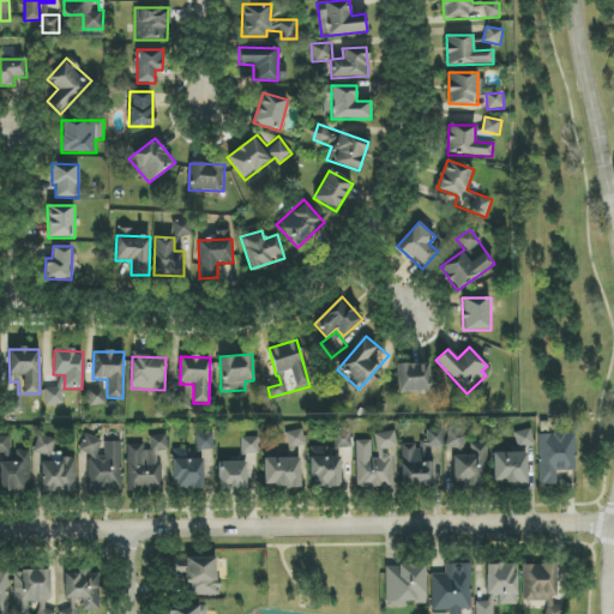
[(398,392),(431,391),(429,363),(397,365),(398,392)]
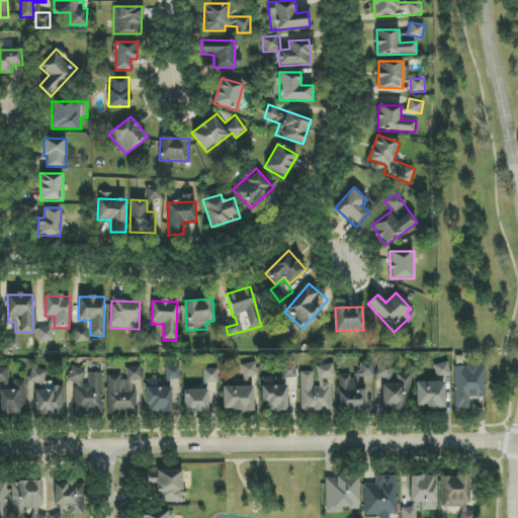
[(74,328),(74,342),(89,342),(89,328),(74,328)]
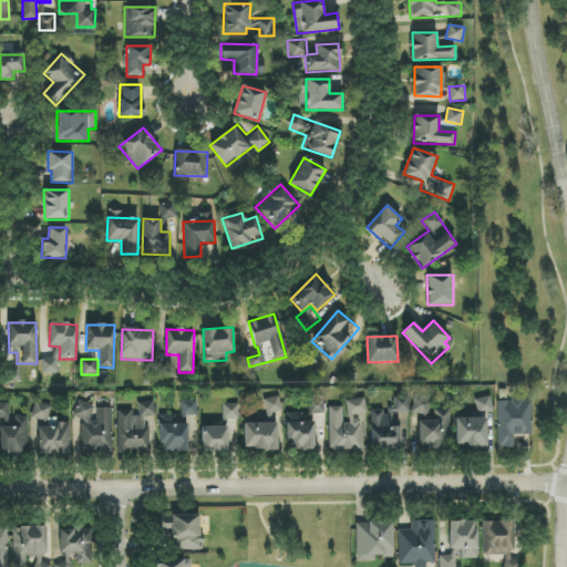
[(475,399),(477,413),(493,411),(491,397),(475,399)]
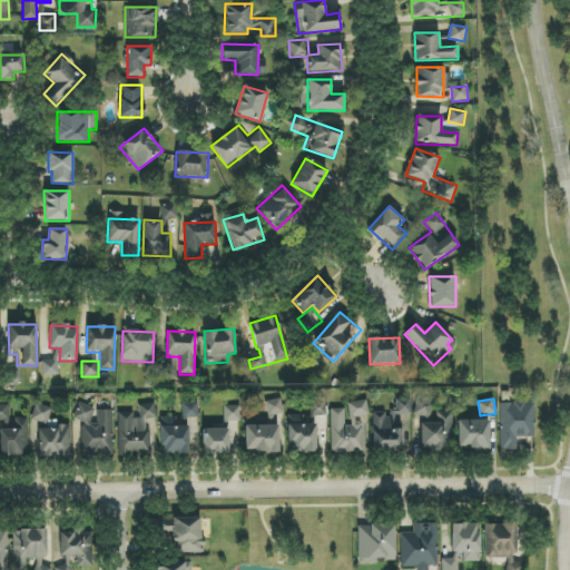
[(282,423),(282,400),(266,400),(267,423),(282,423)]
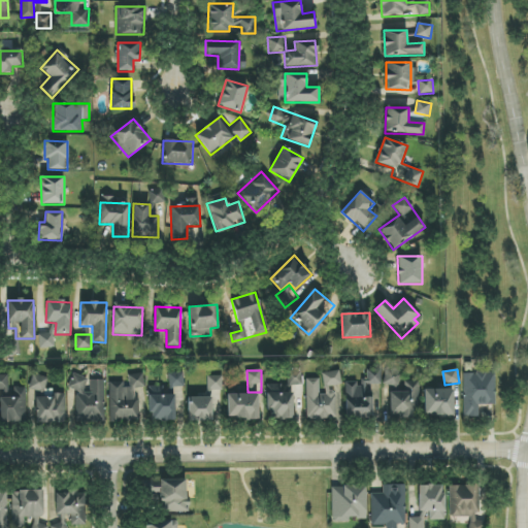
[(324,387),(341,384),(339,370),(322,373),(324,387)]
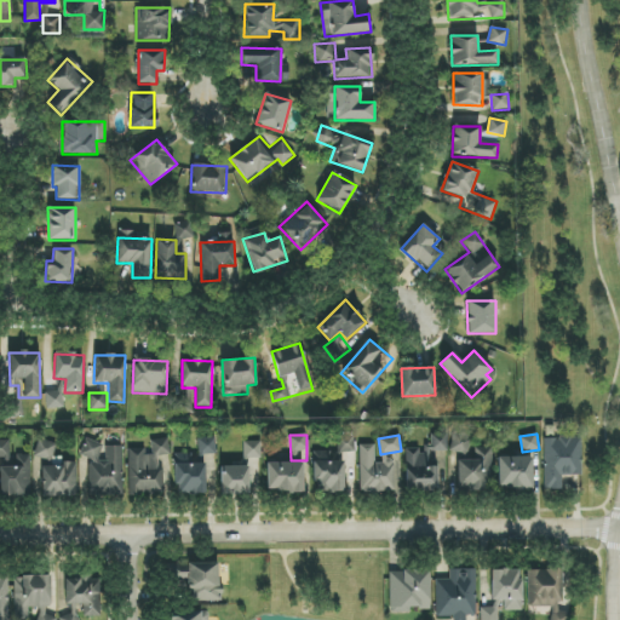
[(406,491),(437,491),(437,466),(429,466),(429,452),(447,452),(447,435),(428,435),(428,451),(406,451),(406,491)]
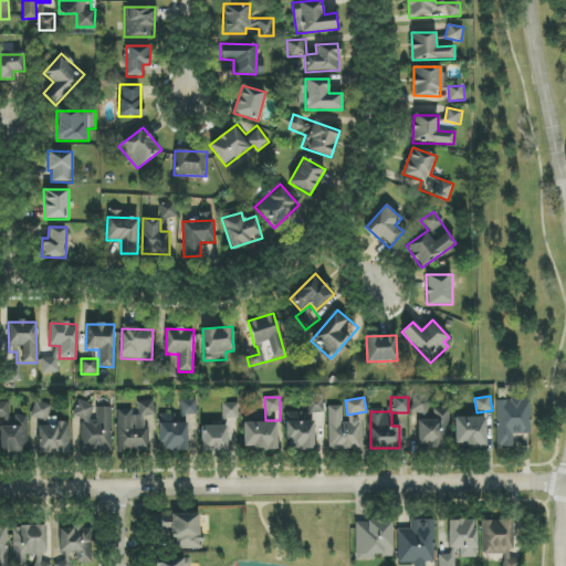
[(496,399),(496,447),(513,447),(513,435),(531,435),(531,399),(496,399)]
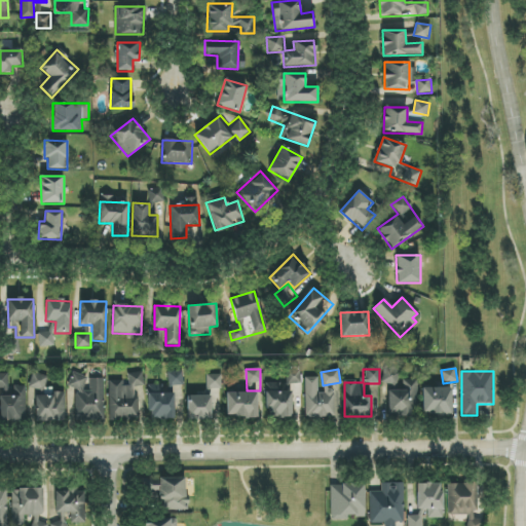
[(184,385),(183,372),(167,372),(168,386),(184,385)]
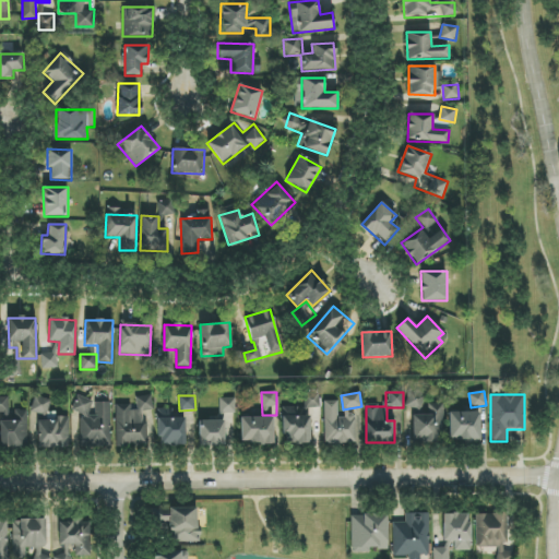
[(0,420),(9,420),(8,397),(0,396),(0,420)]
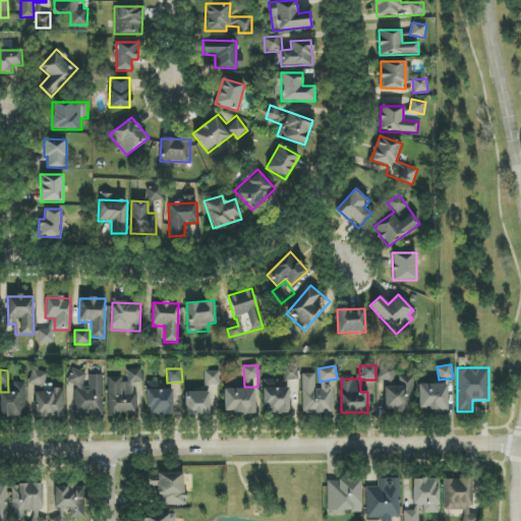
[(107,378),(108,416),(135,415),(134,383),(142,383),(141,369),(125,369),(125,377),(107,378)]
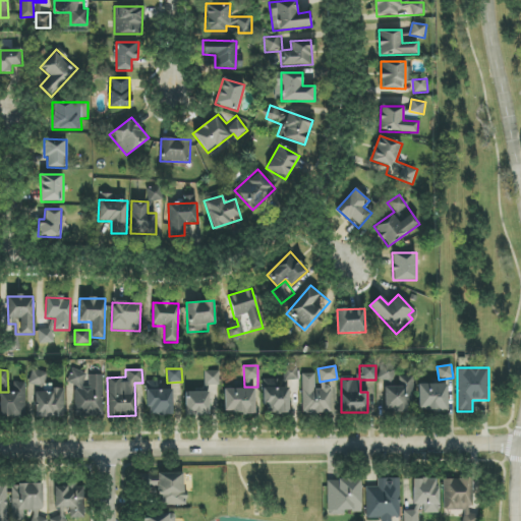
[(264,379),(263,414),(289,414),(289,412),(298,412),(299,369),(282,369),(282,380),(264,379)]
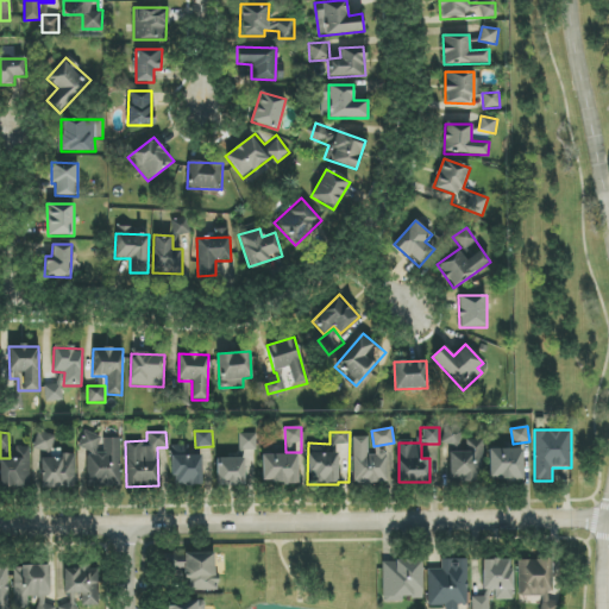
[(35,450),(52,452),(55,435),(36,433),(35,450)]
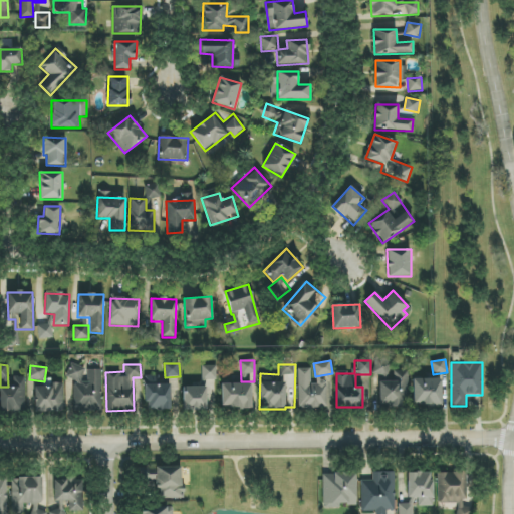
[(217,366),(202,366),(202,379),(216,379),(217,366)]
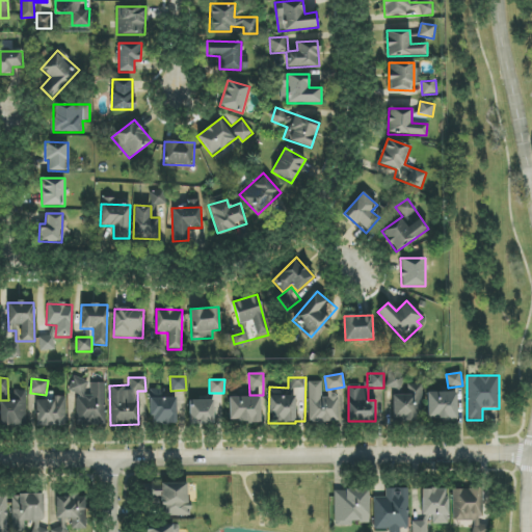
[(105,381),(71,381),(71,392),(76,392),(77,425),(109,425),(108,416),(106,416),(105,381)]
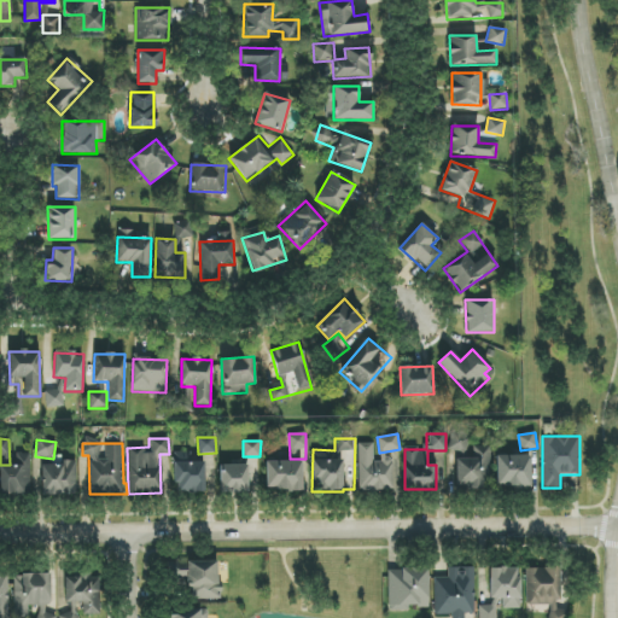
[(357,443),(359,491),(391,490),(391,453),(380,453),(380,461),(374,461),(373,443),(357,443)]
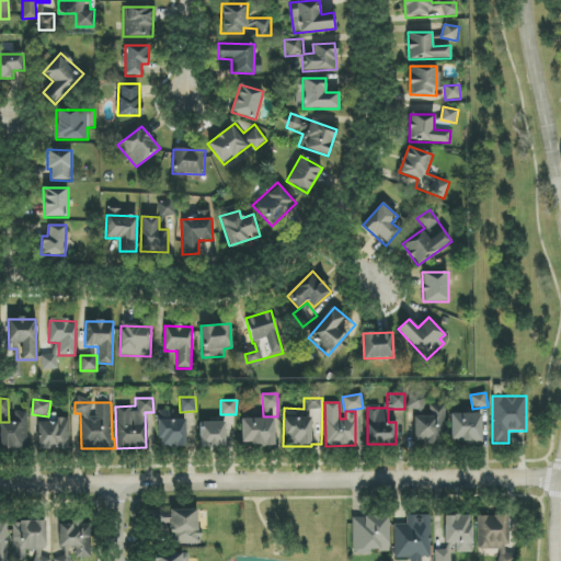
[(428,416),(415,415),(413,444),(439,445),(442,405),(430,404),(428,416)]
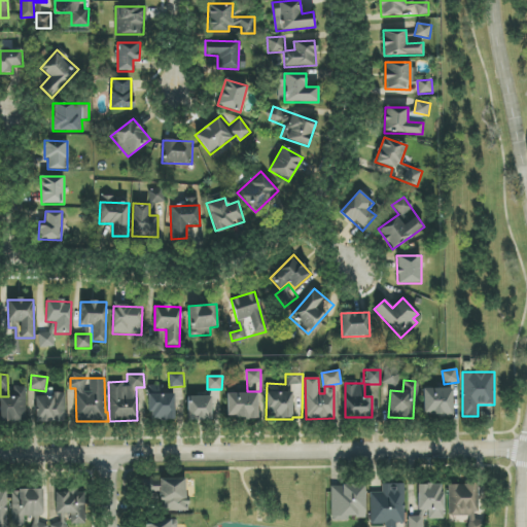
[(149,421),(175,420),(174,386),(148,386),(149,421)]
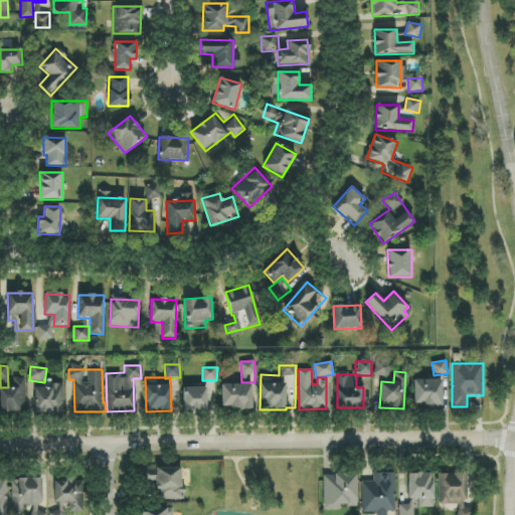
[(13,388),(0,387),(0,411),(25,412),(26,378),(13,378),(13,388)]
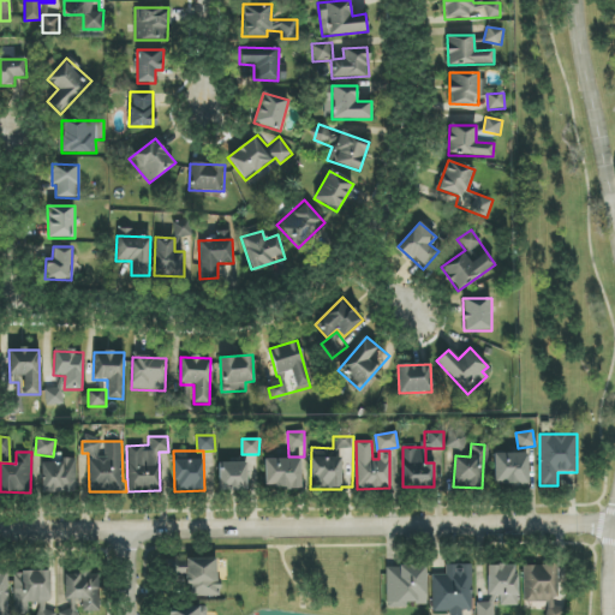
[(494,454),(495,483),(526,484),(527,455),(494,454)]
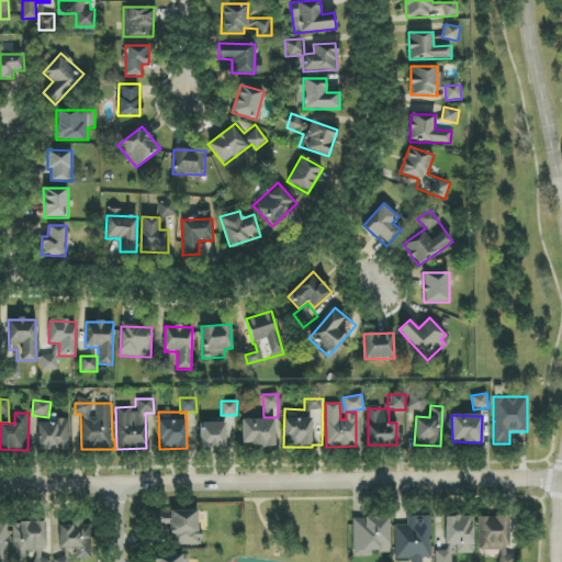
[(274,419),(242,420),(242,447),(274,446),(274,419)]
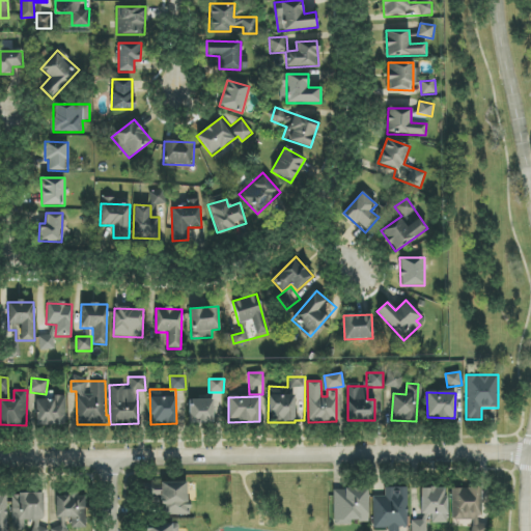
[(65,398),(35,398),(35,426),(66,425),(65,398)]
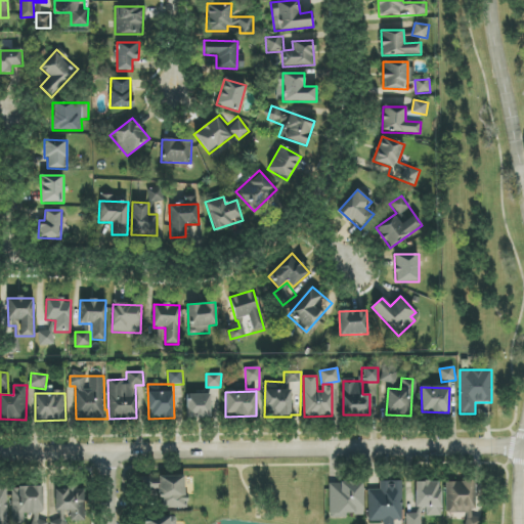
[(186,419),(210,418),(210,394),(186,394),(186,419)]
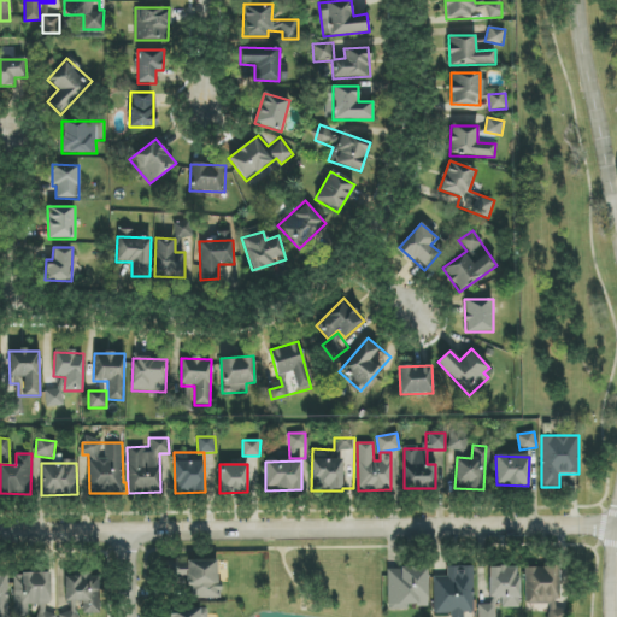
[(218,560),(186,560),(186,598),(219,598),(218,560)]
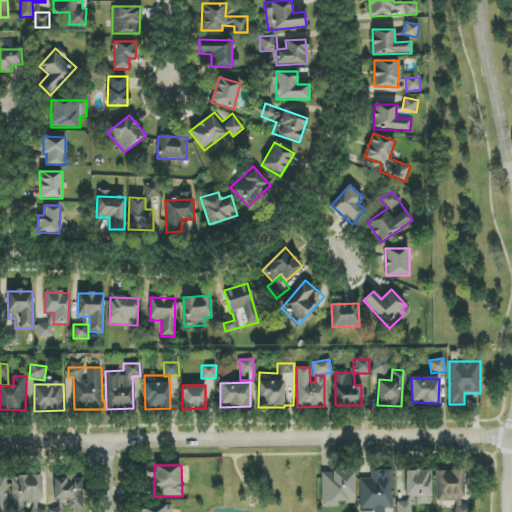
[(360,509),(373,509),(373,511),(384,511),(384,510),(392,510),(393,471),(371,470),(370,479),(360,478),(360,509)]
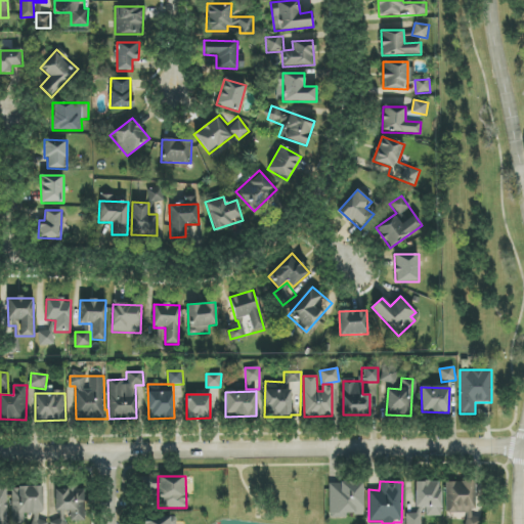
[(415,508),(427,507),(427,517),(441,516),(440,481),(415,482),(415,508)]
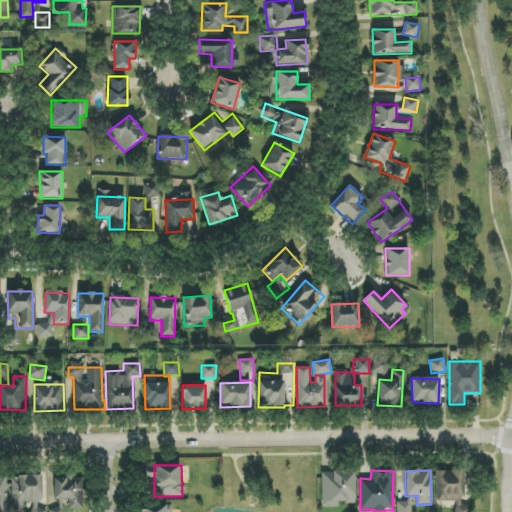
[(321,472),(321,507),(339,507),(339,504),(355,503),(354,471),(321,472)]
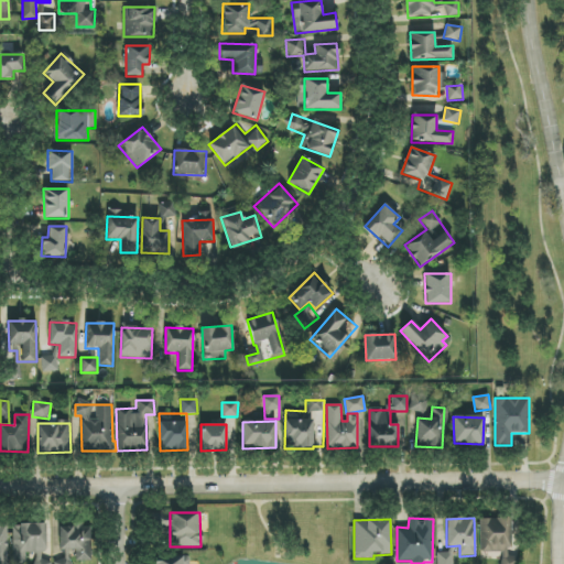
[(480,552),(498,552),(498,563),(517,563),(517,557),(509,557),(509,519),(480,519),(480,552)]
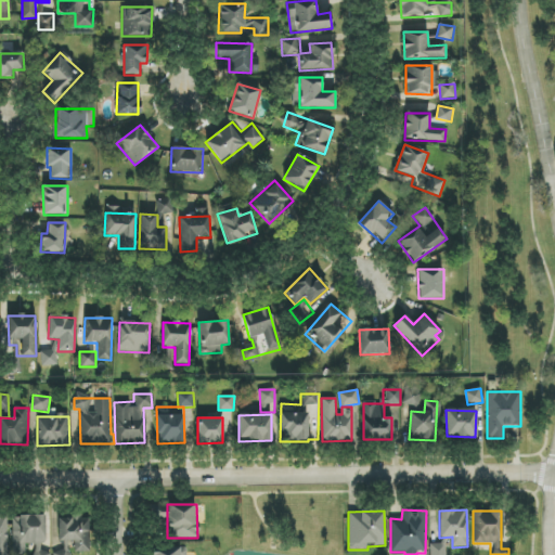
[(12,516),(13,554),(24,554),(25,554),(25,543),(47,543),(47,515),(12,516)]
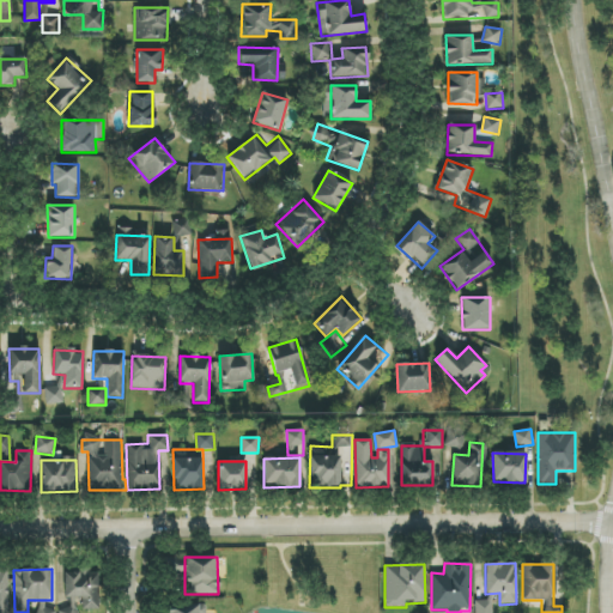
[(82,610),(99,610),(99,570),(65,569),(64,596),(83,598),(82,610)]
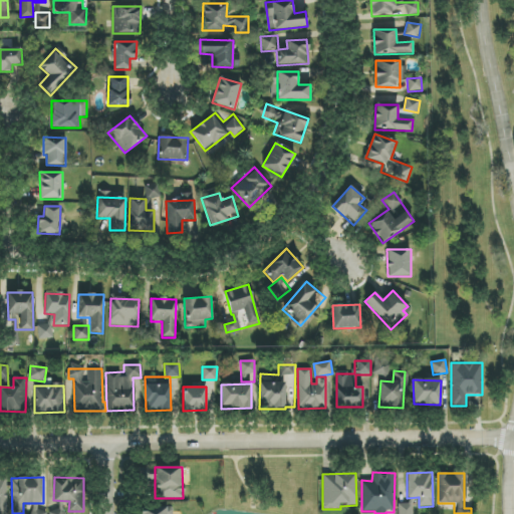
[(398,513),(413,513),(414,505),(418,505),(418,498),(409,498),(409,503),(399,504),(398,513)]
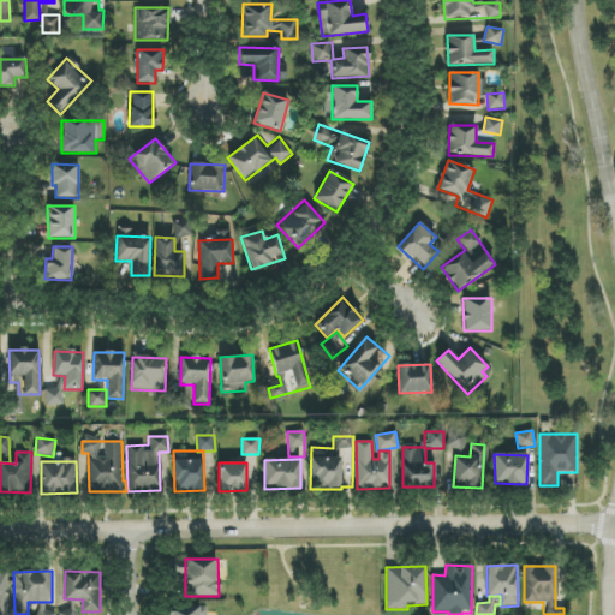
[(71,610),(60,611),(60,614),(79,614),(79,599),(70,601),(71,610)]
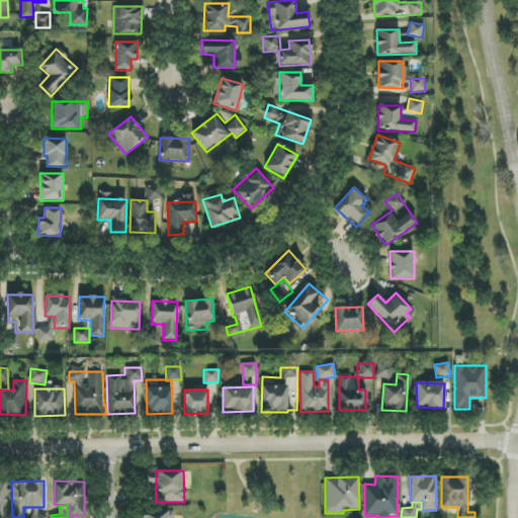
All buildings are outlined.
